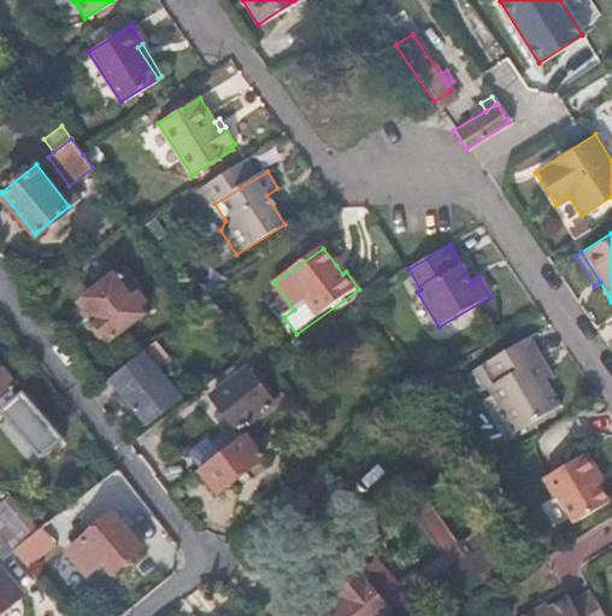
[(342,274),(346,271),(339,263),(336,265),(342,274)]
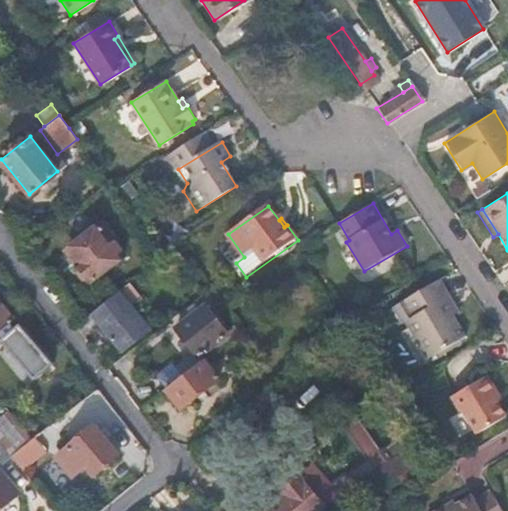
[(83,257),(76,263),(89,280),(122,254),(100,224),(65,249),(70,256),(77,251),(83,257)]
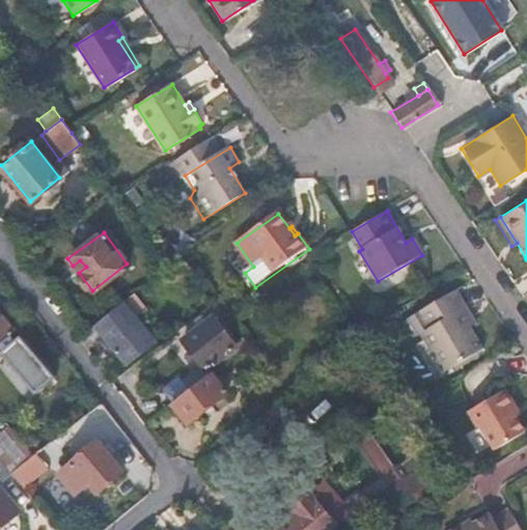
[(73,266),(79,273),(86,267),(80,260),(73,266)]
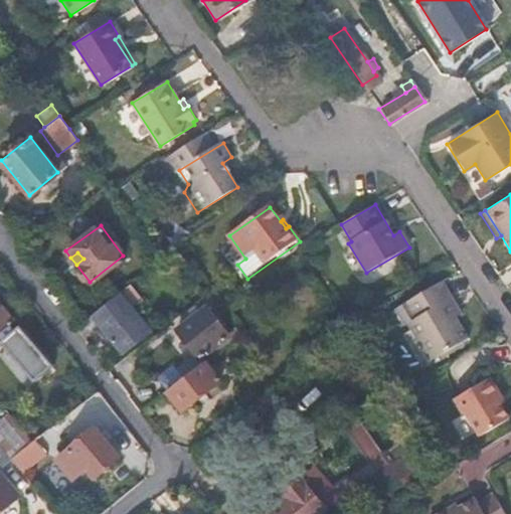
[(467,336),(454,315),(447,302),(452,298),(443,283),(406,303),(416,319),(409,323),(432,357),(467,336)]
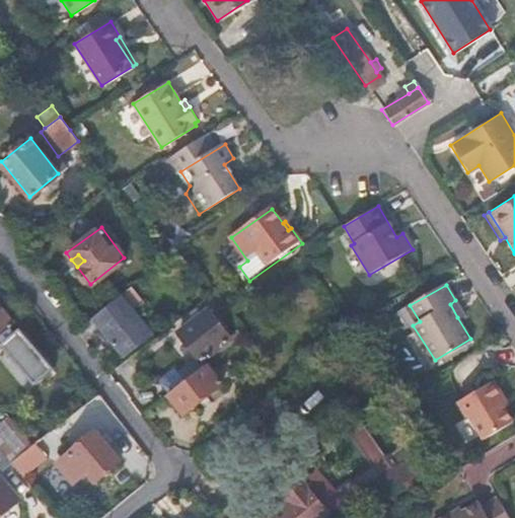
[(153,337),(120,294),(90,316),(101,329),(124,359),(153,337)]
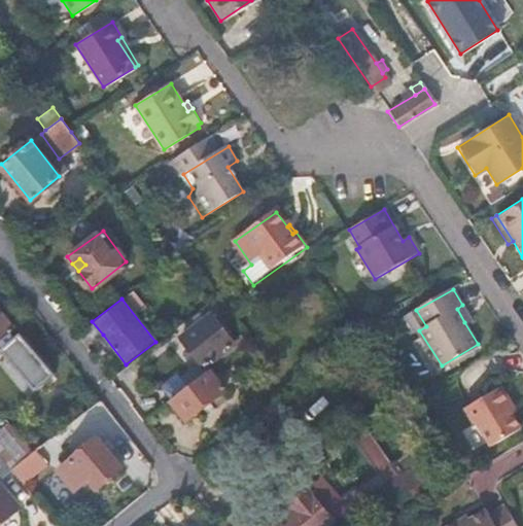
[(457,309),(464,322),(471,319),(462,305),(457,309)]
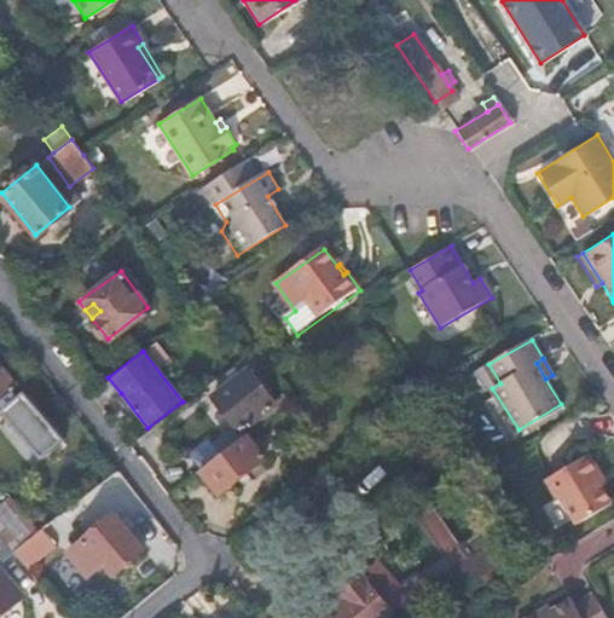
[(273,402),(248,365),(210,392),(238,429),(273,402)]
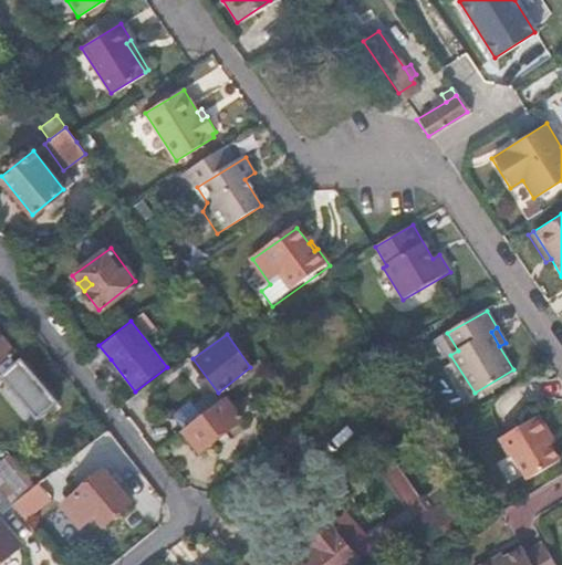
[(0,361),(10,352),(0,339),(0,361)]
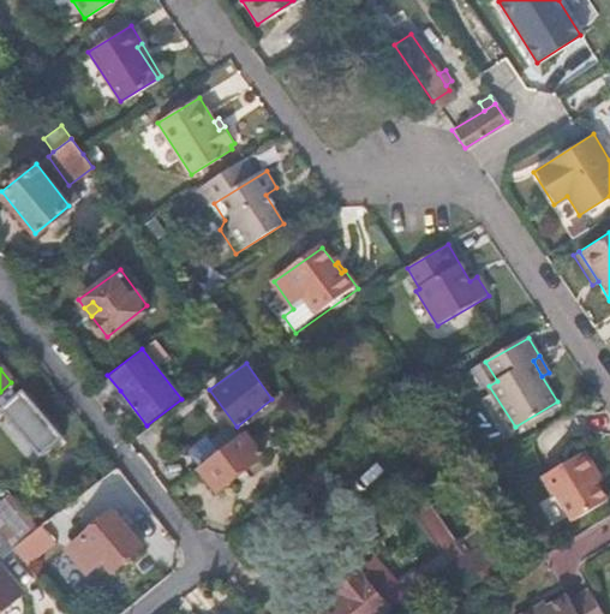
[(107,375),(101,380),(113,395),(120,391),(107,375)]
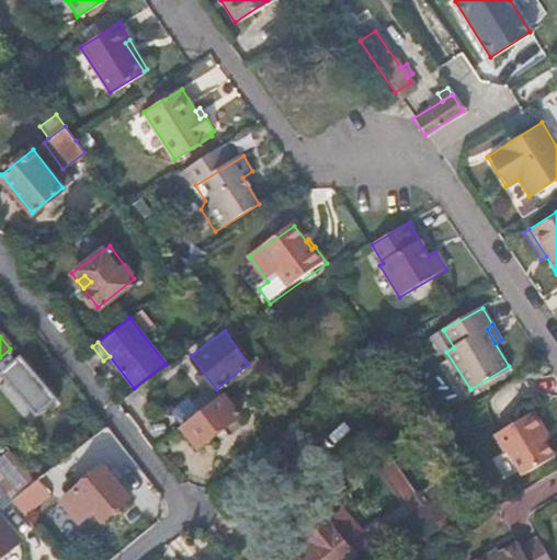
[(0,377),(20,360),(10,349),(0,357),(0,377)]
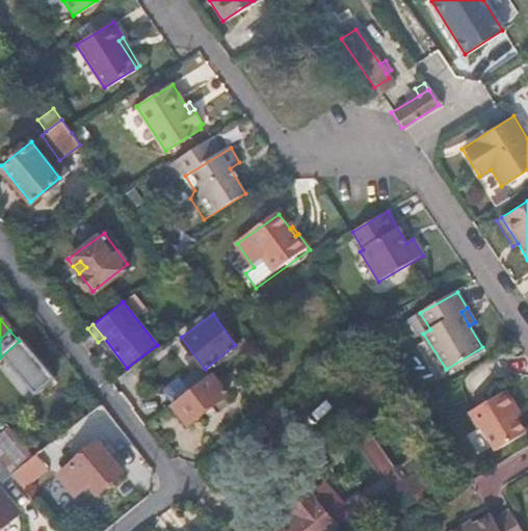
[(211,372),(172,402),(187,423),(226,393),(211,372)]
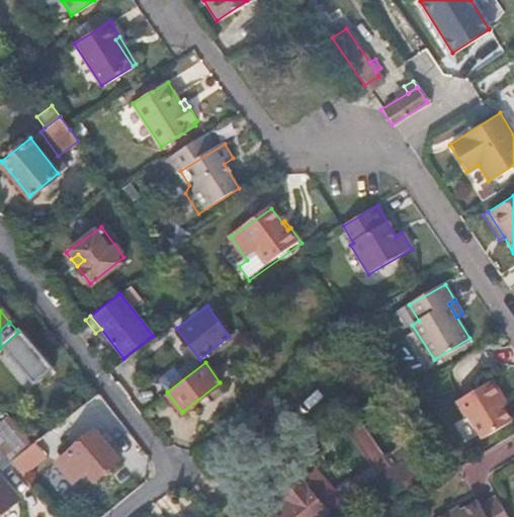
[(512,420),(504,406),(498,396),(502,393),(494,378),(456,401),(465,416),(468,414),(483,437),(512,420)]
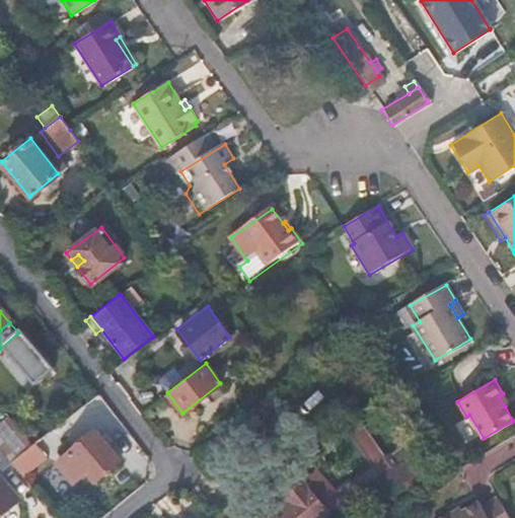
[(499,396),(505,407),(509,403),(503,393),(499,396)]
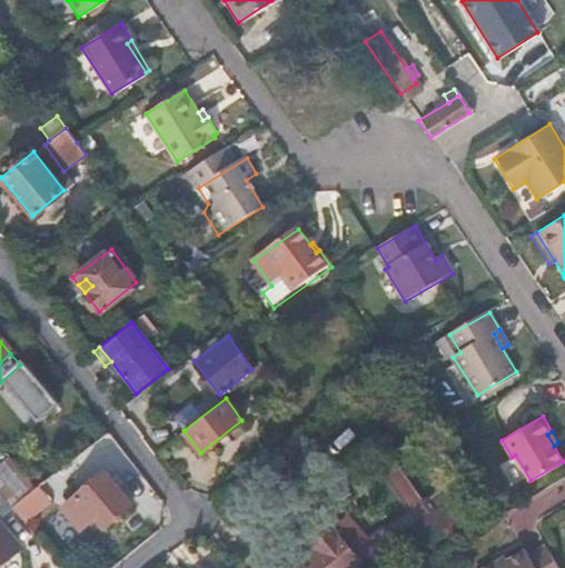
[(390,455),(376,466),(414,517),(428,506),(390,455)]
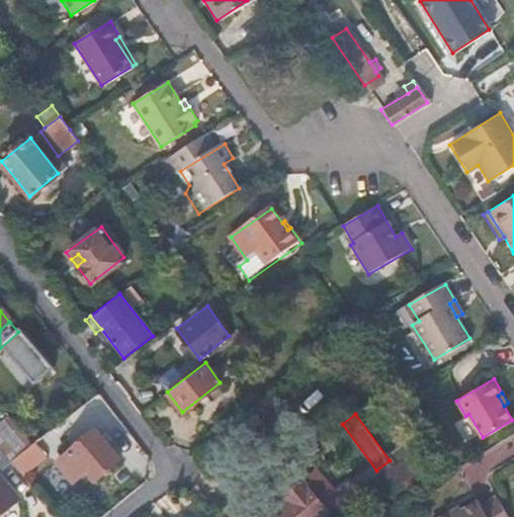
[(117,459),(94,431),(55,463),(71,483),(86,471),(93,480),(117,459)]
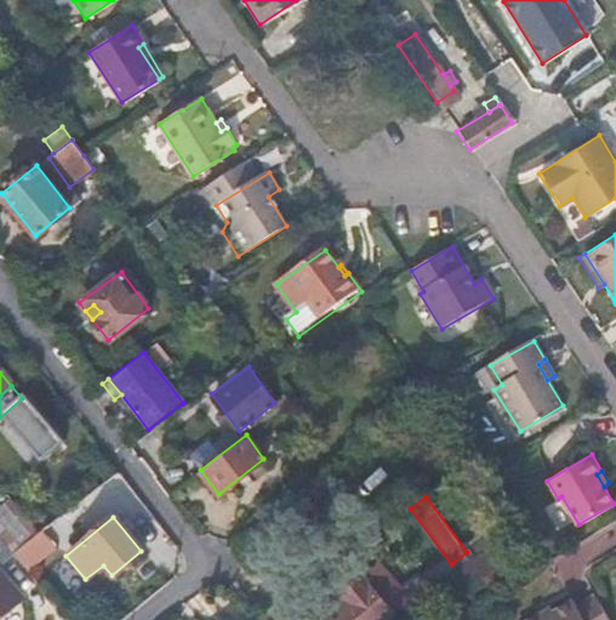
[(11,555),(24,569),(52,547),(40,530),(11,555)]
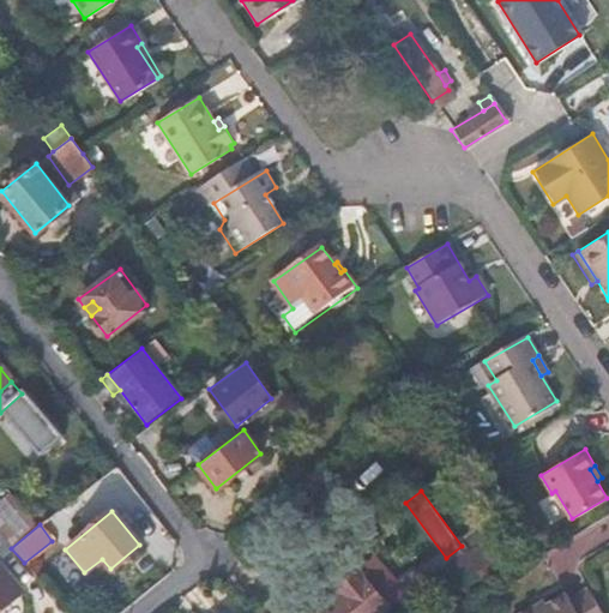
[(0,557),(11,548),(0,534),(0,611),(22,595),(0,569),(0,557)]
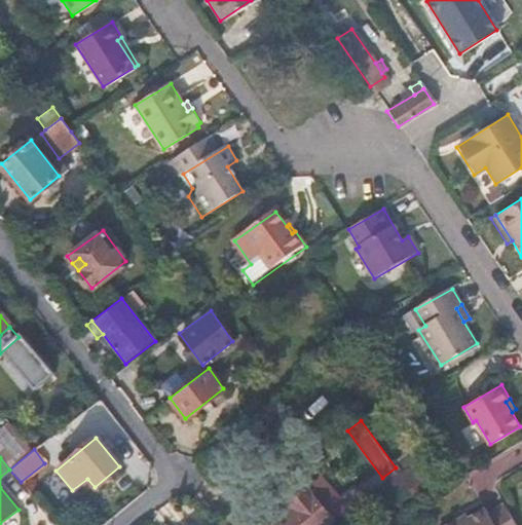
[(412,460),(380,483),(392,499),(423,477),(412,460)]
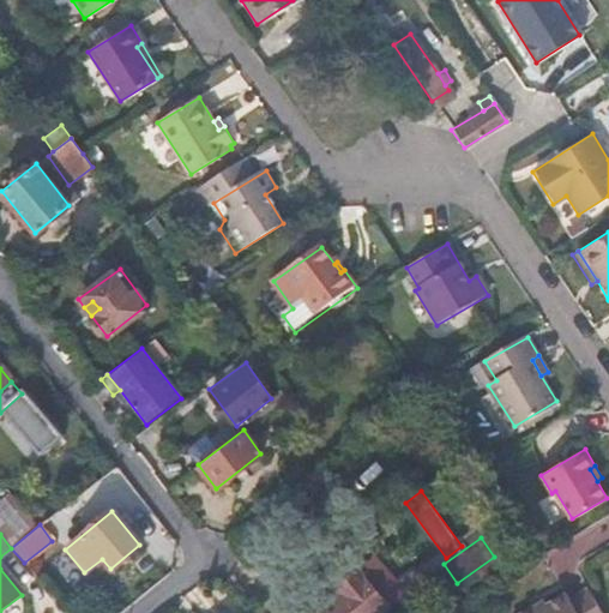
[(353,566),(331,583),(339,592),(319,610),(321,612),(377,612),(386,606),(353,566)]
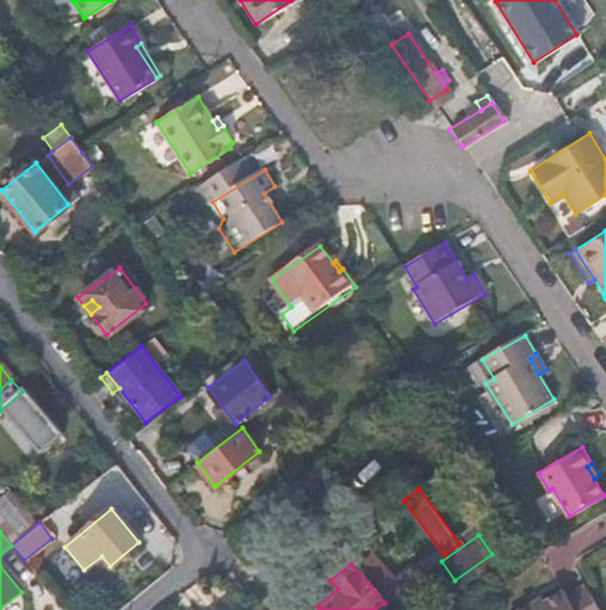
[(597,609),(579,580),(562,591),(558,587),(538,599),(529,605),(525,602),(509,609),(597,609)]
